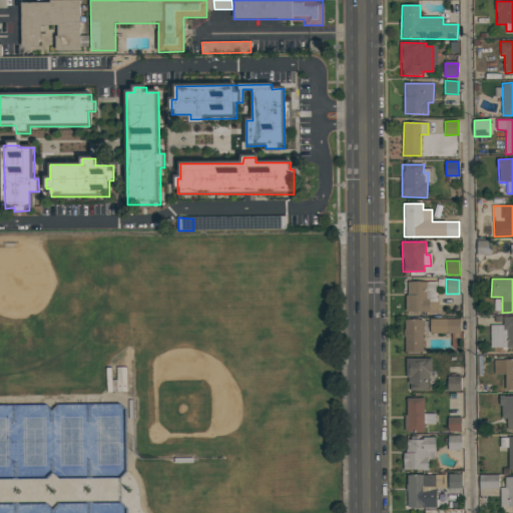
[(437,282),(406,283),(407,313),(438,312),(437,282)]
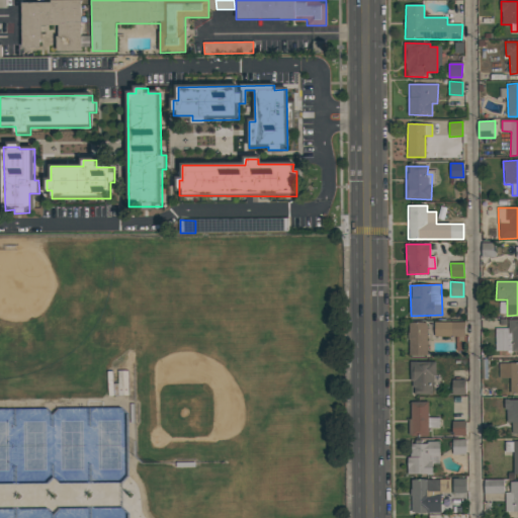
[(502,331),(502,352),(517,351),(517,319),(508,320),(508,331),(502,331)]
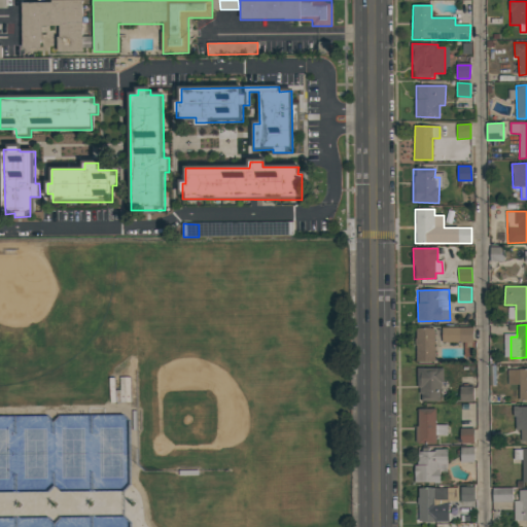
[(472,328),(442,327),(442,343),(472,343),(472,328)]
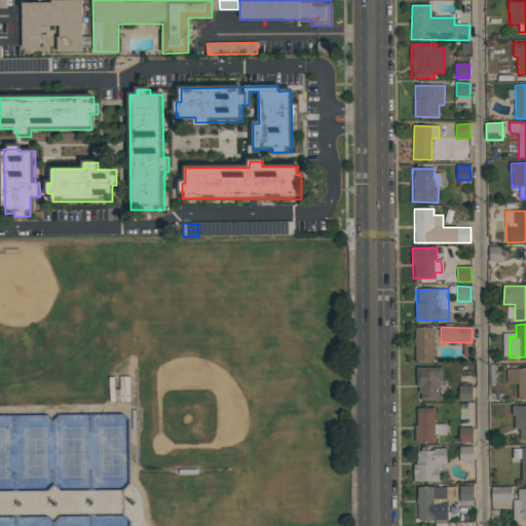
[(415,362),(434,362),(434,328),(415,328),(415,362)]
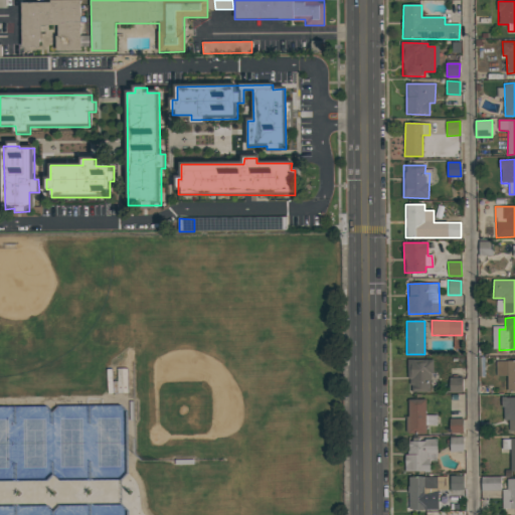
[(432,360),(408,360),(408,392),(432,392),(432,360)]
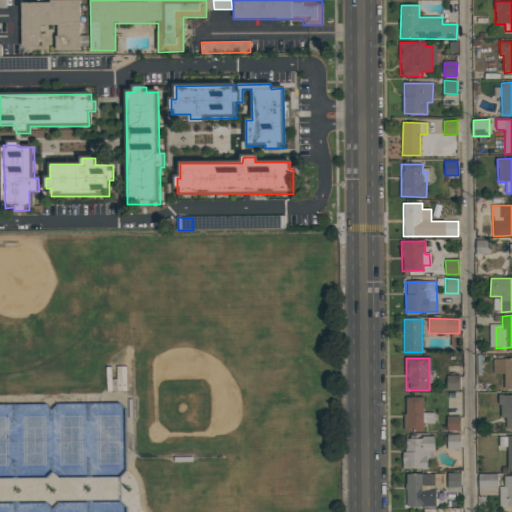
[(511,389),(511,358),(493,358),(493,374),(504,374),(505,389),(511,389)]
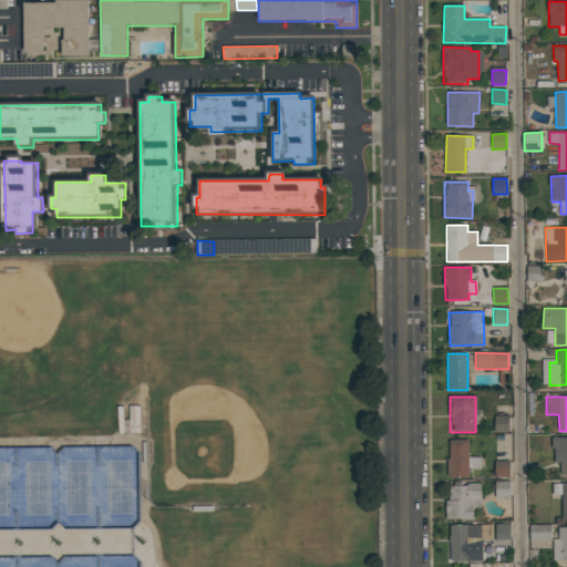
[(508,415),(494,416),(495,433),(509,432),(508,415)]
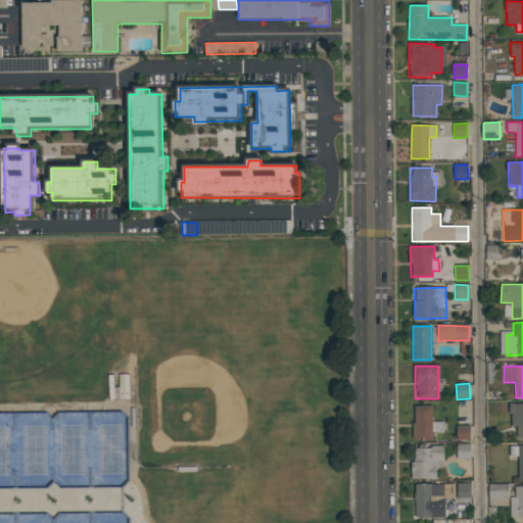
[(522,437),(522,402),(511,403),(510,427),(516,427),(516,438),(522,437)]
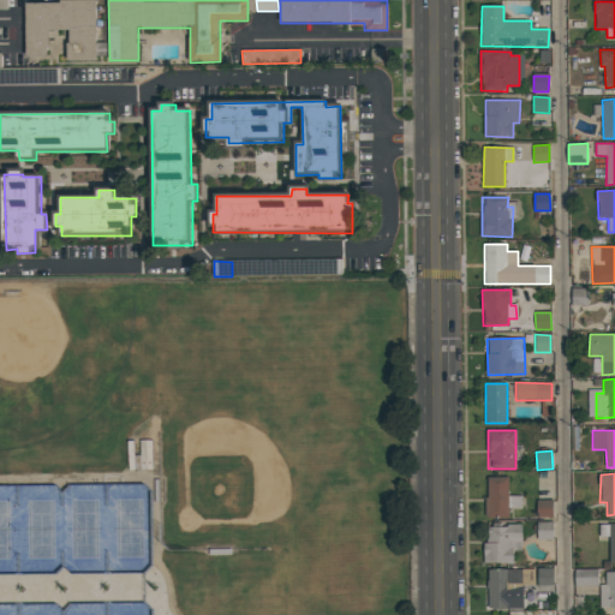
[(485,519),(508,519),(509,508),(521,509),(521,496),(508,496),(508,477),(487,477),(485,519)]
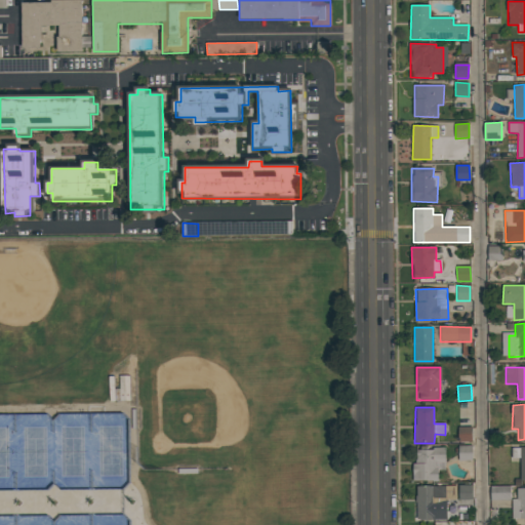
[(472,427),(458,428),(458,442),(472,442),(472,427)]
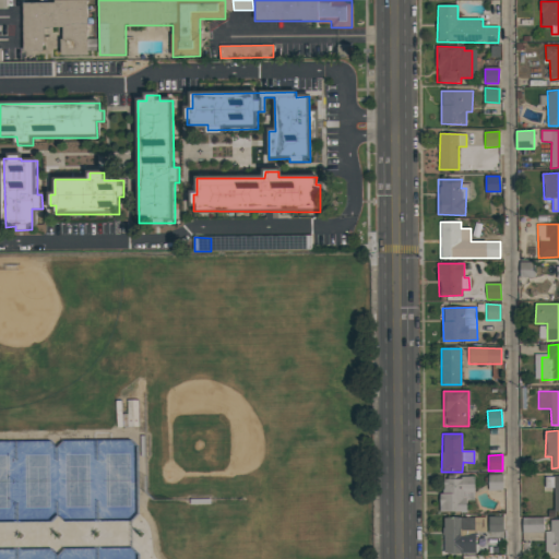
[(489,491),(502,490),(502,474),(488,475),(489,491)]
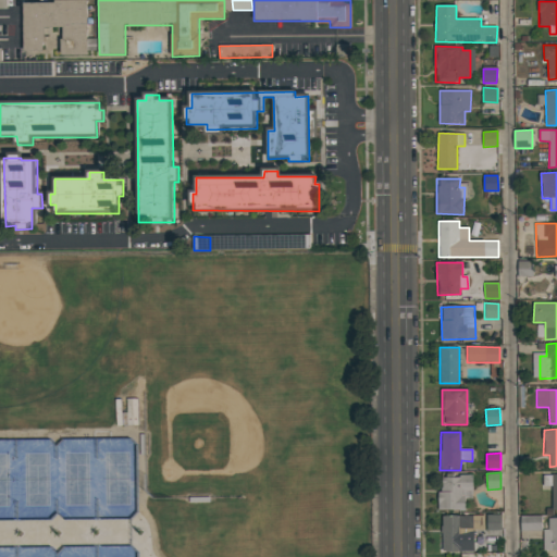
[(440,510),(469,510),(470,477),(440,477),(440,510)]
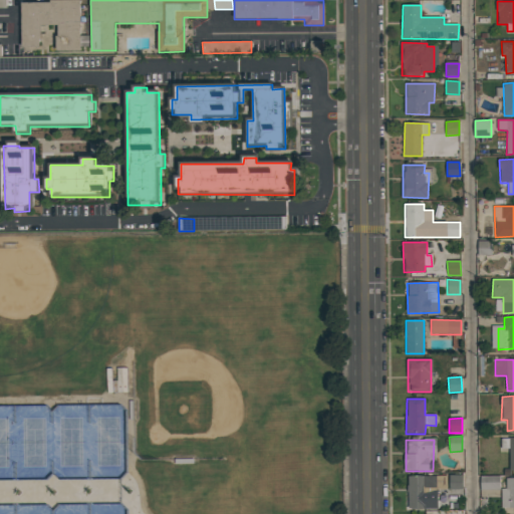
[(462,475),(449,475),(450,490),(463,489),(462,475)]
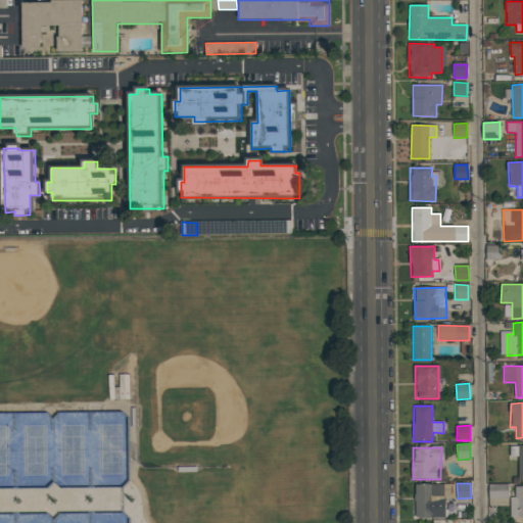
[(415,518),(445,518),(445,498),(455,497),(455,484),(415,484),(415,518)]
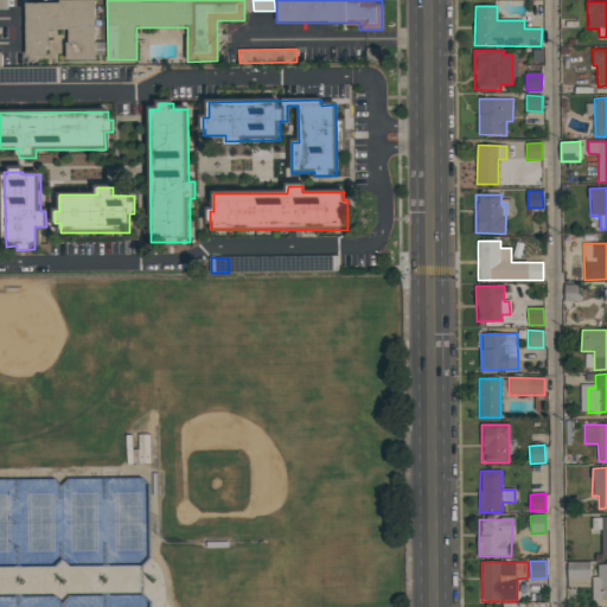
[(590,579),(590,562),(568,562),(568,579),(590,579)]
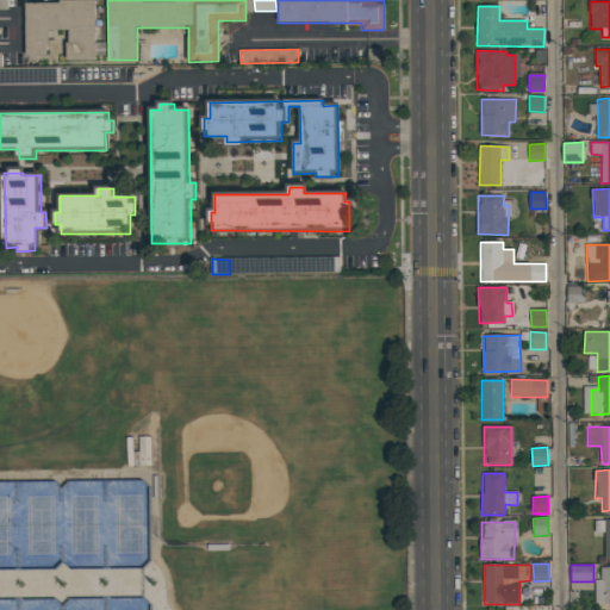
[(595,603),(609,603),(609,567),(601,567),(601,580),(595,580),(595,603)]
